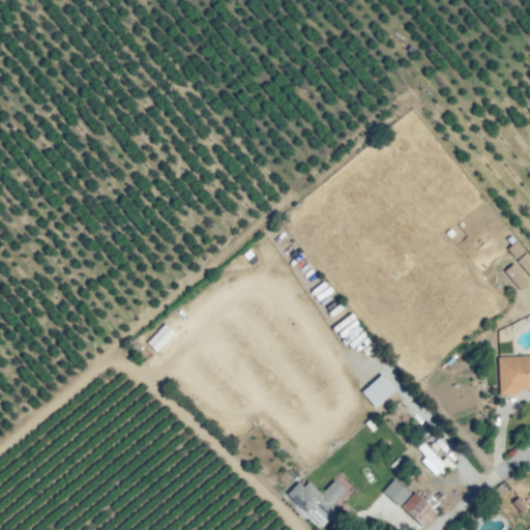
[(514,260),(505,248),(514,240),(525,252),(514,260)]
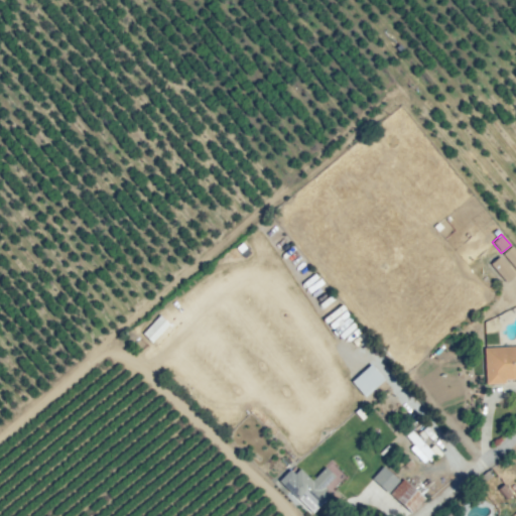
[(268,258),(265,254),(285,238),(288,242),(268,258)]
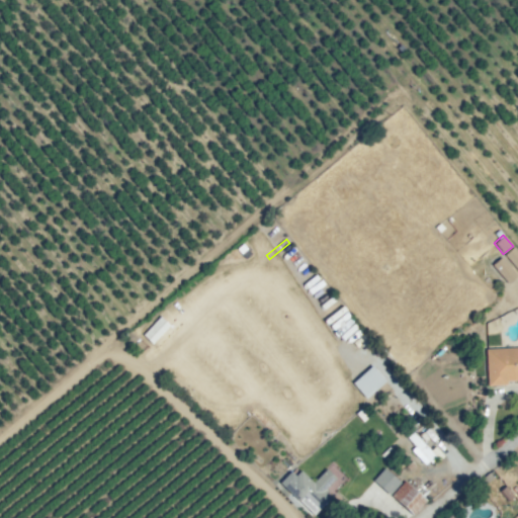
[(514,247),(517,251),(517,270),(505,255),(514,247)]
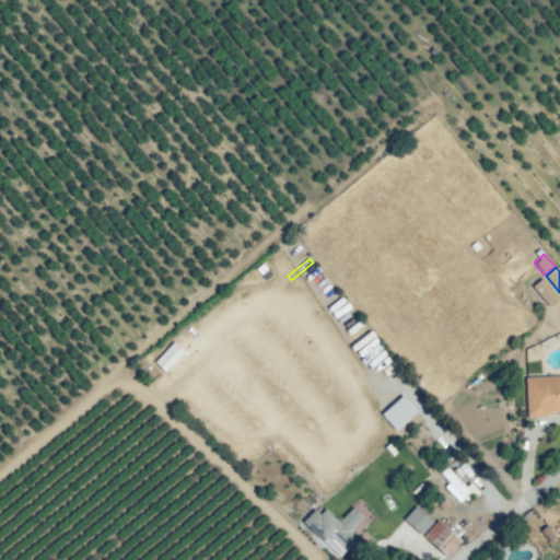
[(312,293),(303,281),(313,272),(323,284),(312,293)]
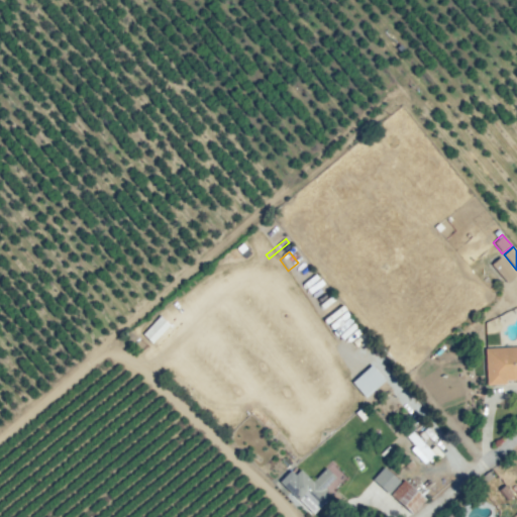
[(507,283),(490,265),(499,256),(516,275),(507,283)]
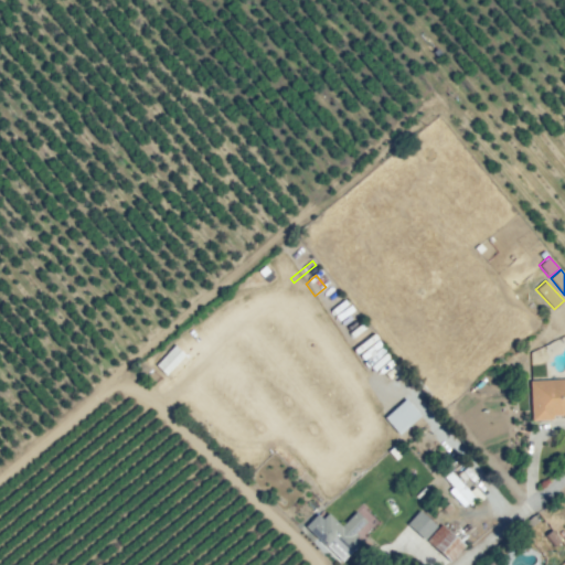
[(531,420),(529,381),(564,379),(564,417),(564,418),(564,415),(552,415),(553,419),(531,420)]
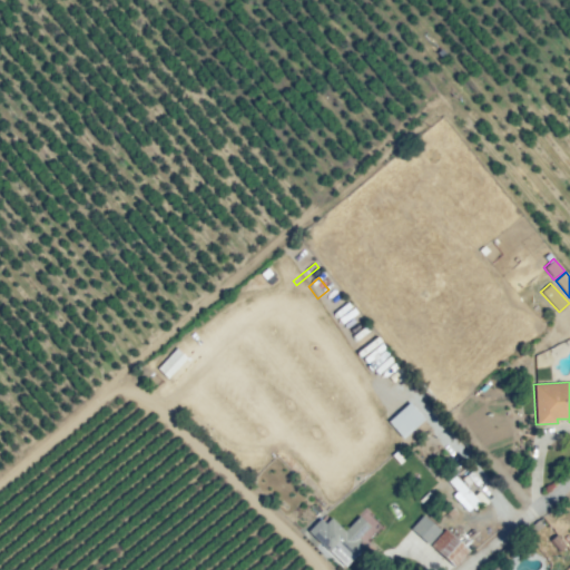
[(402,438),(386,421),(409,402),(424,419),(402,438)]
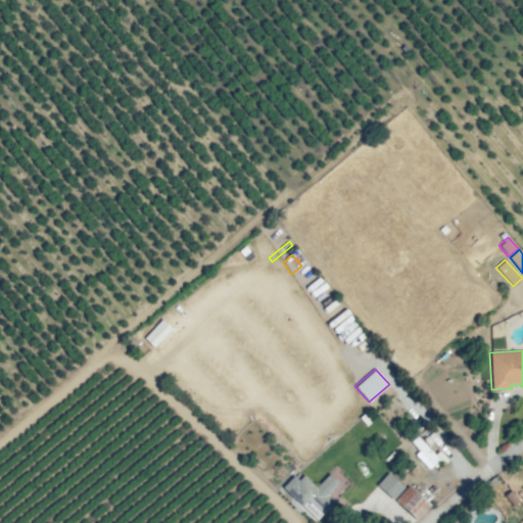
[(366,426),(359,418),(365,413),(372,420),(366,426)]
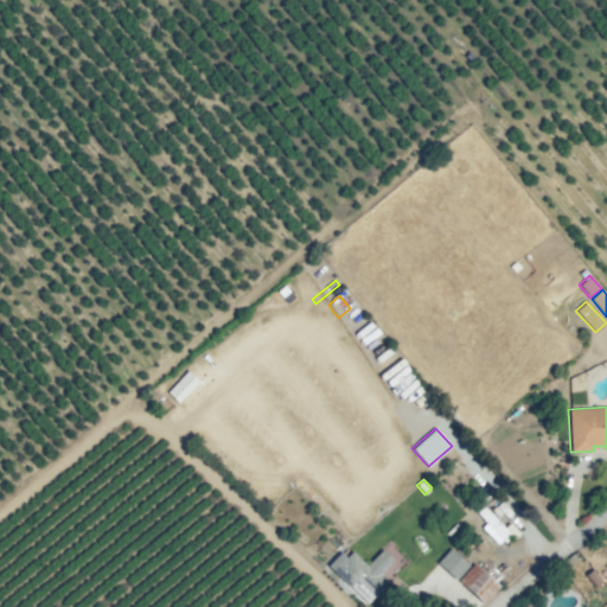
[(497,517),(491,509),(496,505),(502,512),(497,517)]
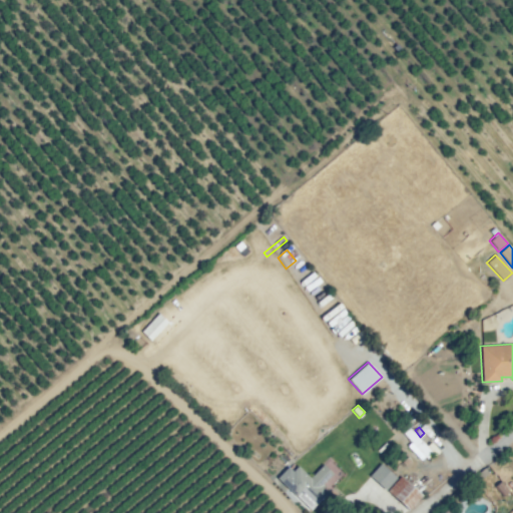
[(420,460),(407,446),(411,442),(403,433),(408,428),(432,453),(426,458),(424,456),(420,460)]
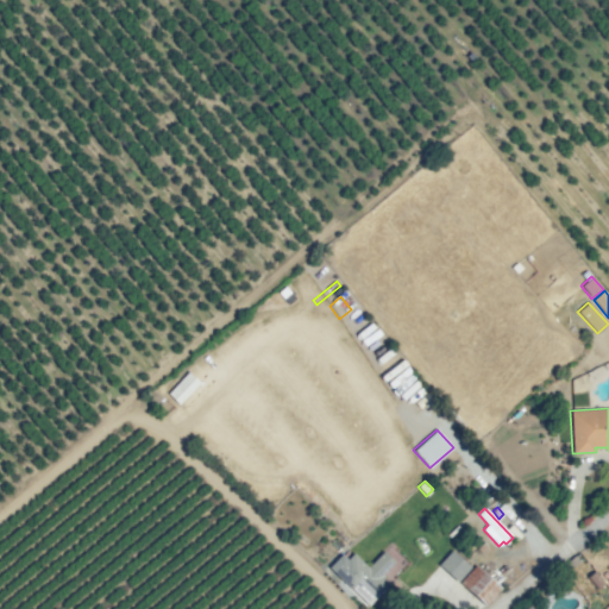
[(510,532),(500,521),(506,515),(516,527),(510,532)]
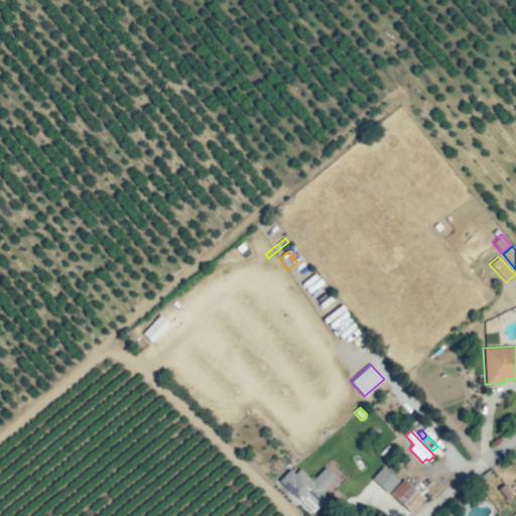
[(407,469),(404,465),(409,460),(413,464),(407,469)]
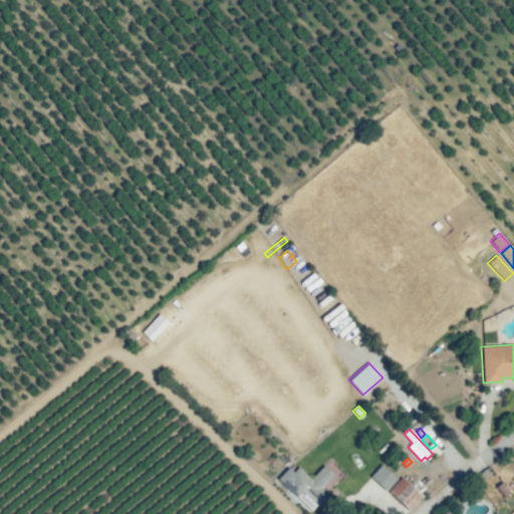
[(386,491),(369,477),(380,464),(397,479),(386,491)]
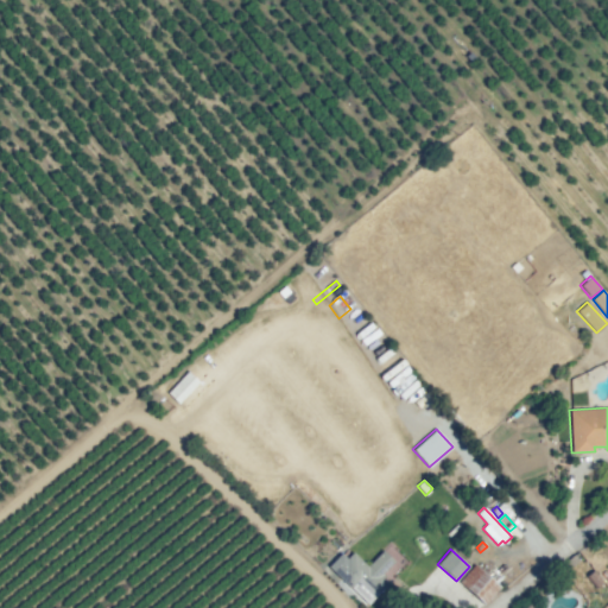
[(367,605),(328,567),(341,553),(346,558),(353,551),(367,565),(382,550),(393,561),(381,574),(385,576),(381,580),(387,584),(367,605)]
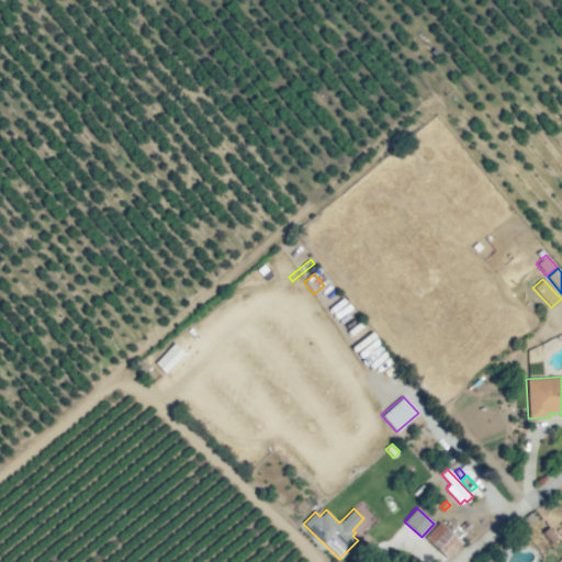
[(524,527),(519,520),(530,513),(535,518),(524,527)]
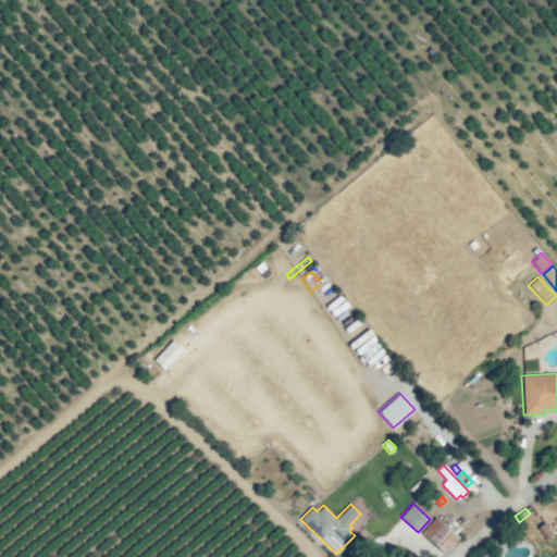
[(444,554),(420,533),(434,517),(458,537),(444,554)]
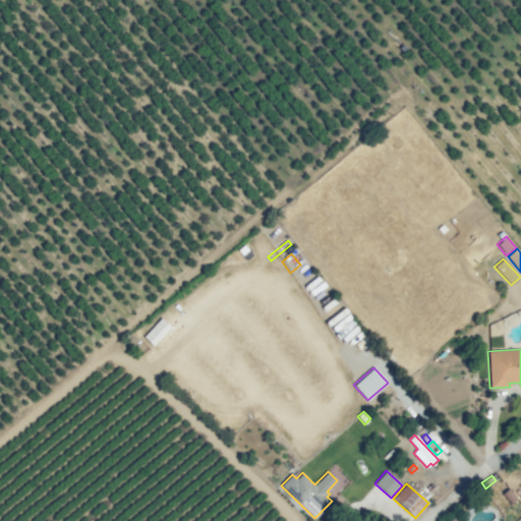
[(510,504),(502,494),(508,488),(516,499),(510,504)]
